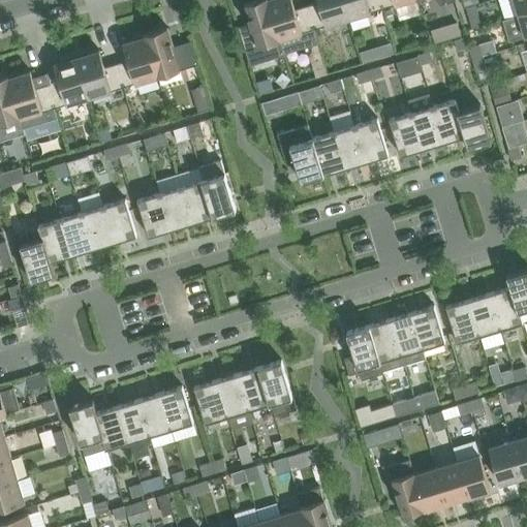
[(248,25),(237,28),(243,51),(248,66),(249,65),(249,67),(282,57),(282,56),(278,40),(265,0),(260,0),(243,5),(248,25)]
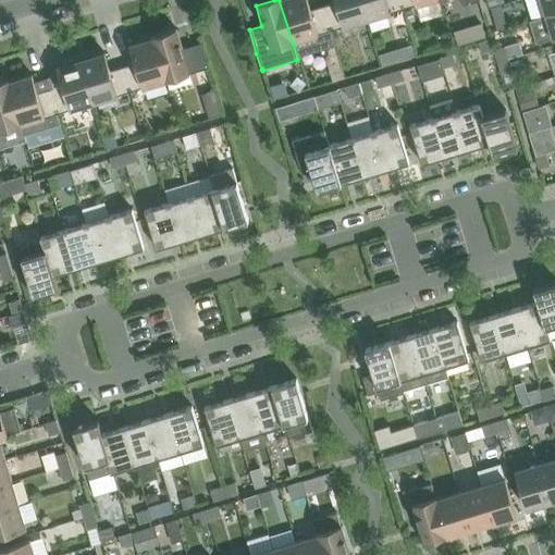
[(279,0),(293,42),(297,59),(333,48),(332,46),(333,46),(329,31),(321,8),(309,11),(305,0),(279,0)]
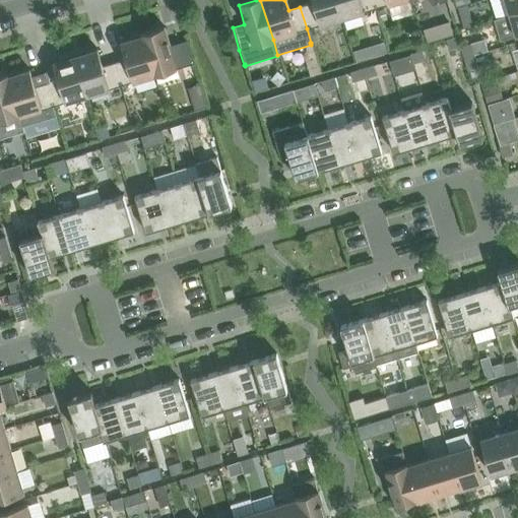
[(310,0),(312,3),(300,7),(307,28),(340,18),(334,0),(310,0)]
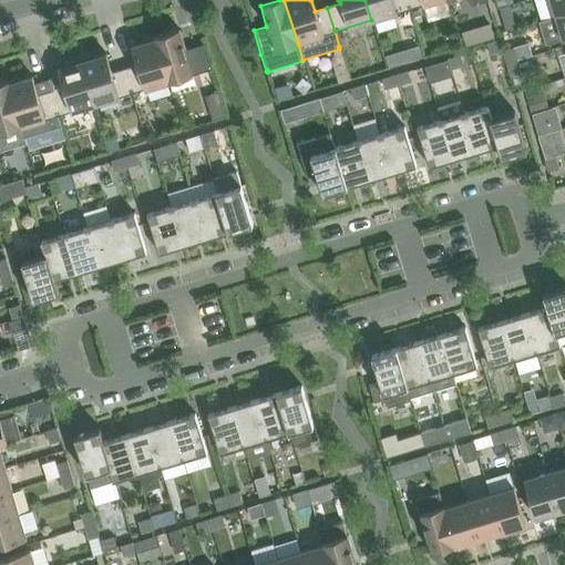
[(404,0),(365,0),(371,20),(408,9),(404,0)]
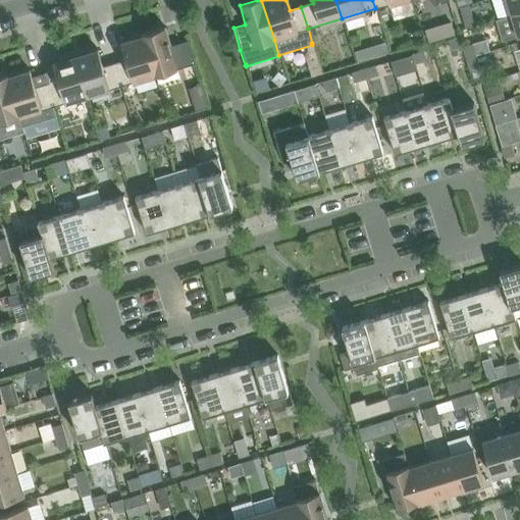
[(469,0),(454,0),(457,8),(470,5),(469,0)]
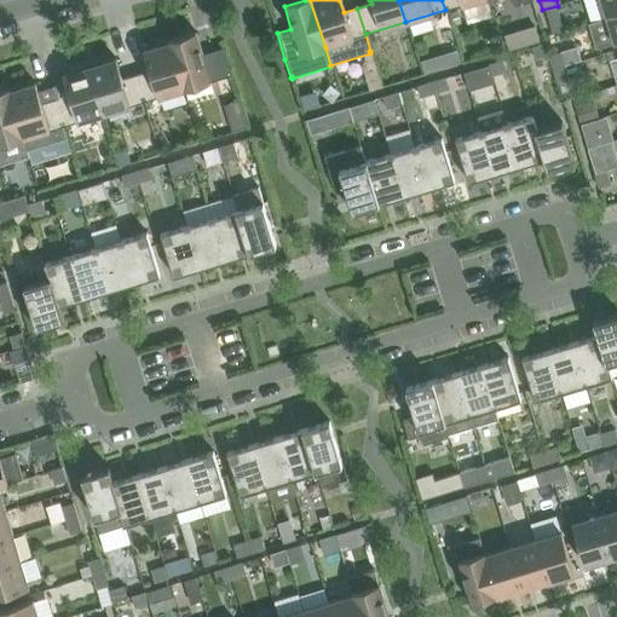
[(616,0),(599,0),(605,19),(616,15),(616,0)]
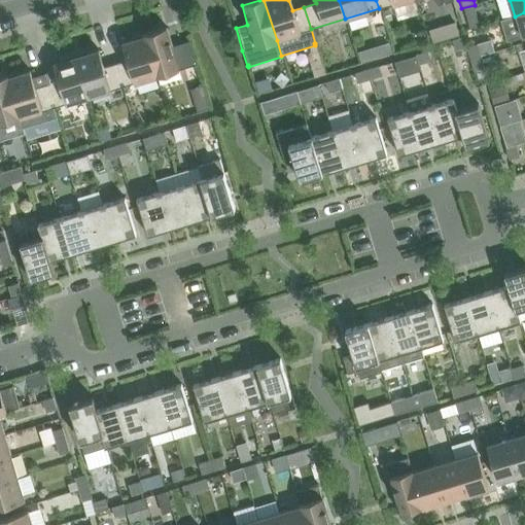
[(471,7),(462,9),(468,30),(478,28),(471,7)]
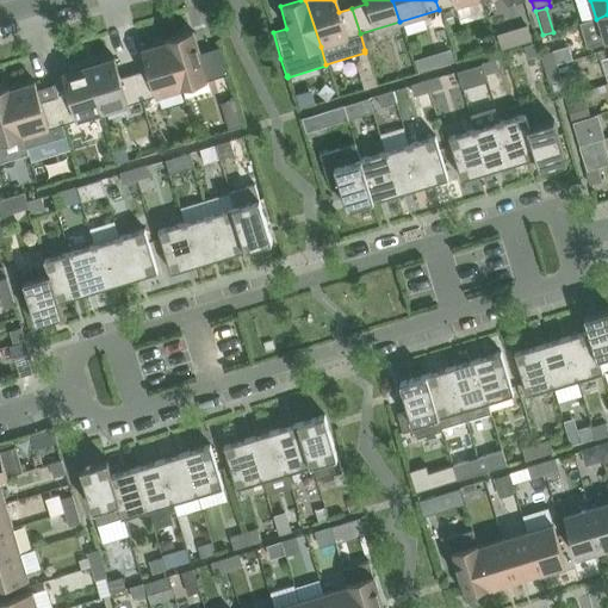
[(607,43),(607,14),(596,19),(605,45),(607,43)]
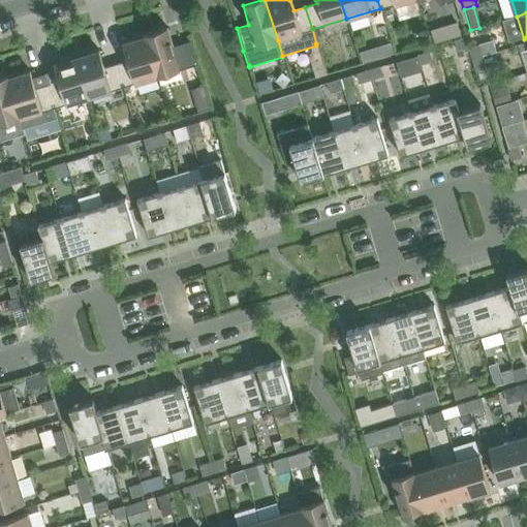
[(456,24),(428,32),(432,44),(460,37),(456,24)]
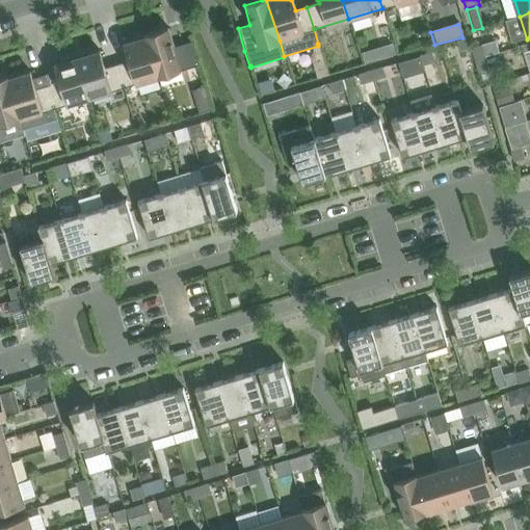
[(166,29),(143,36),(157,78),(196,65),(190,43),(173,48),(166,29)]
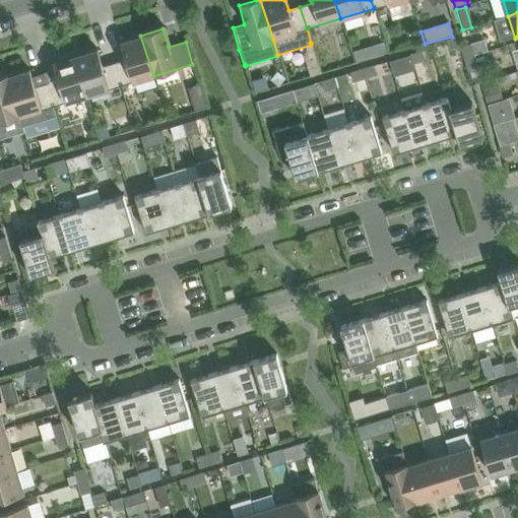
[(153,76),(140,36),(130,39),(130,41),(119,44),(124,61),(113,64),(119,86),(153,76)]
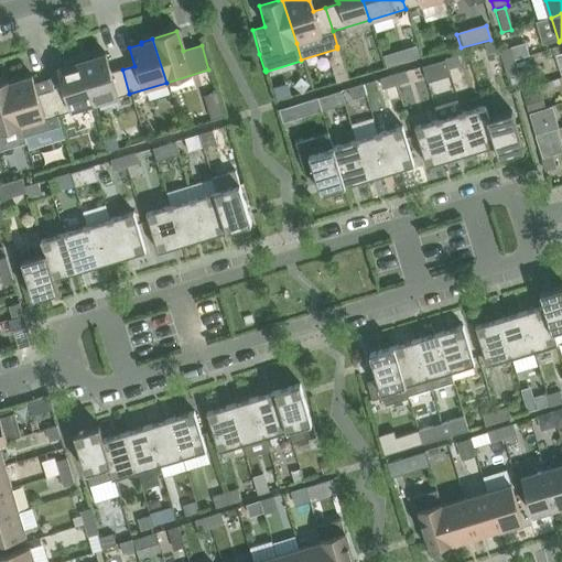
[(499,51),(496,40),(483,44),(486,55),(499,51)]
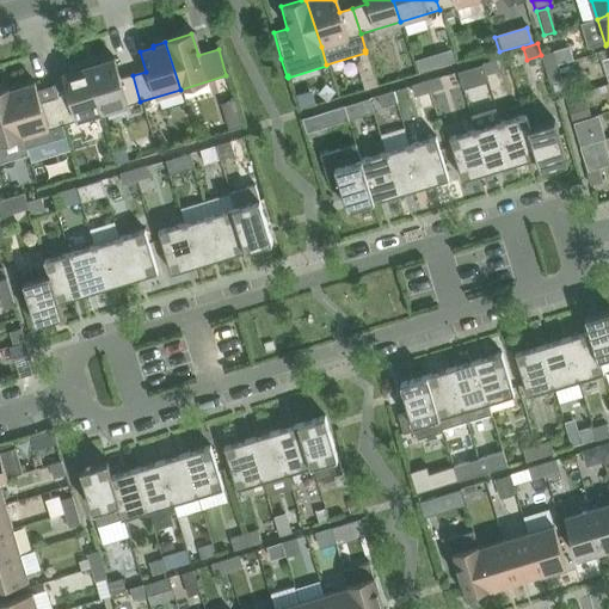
[(450,51),(436,55),(440,68),(454,63),(450,51)]
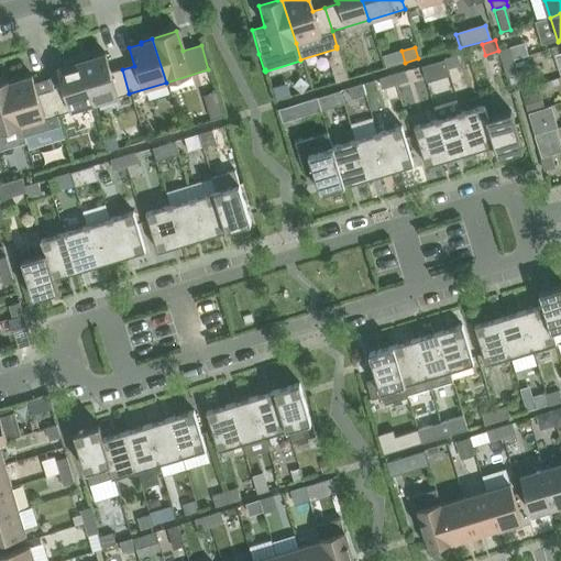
[(512,62),(508,48),(497,52),(501,65),(512,62)]
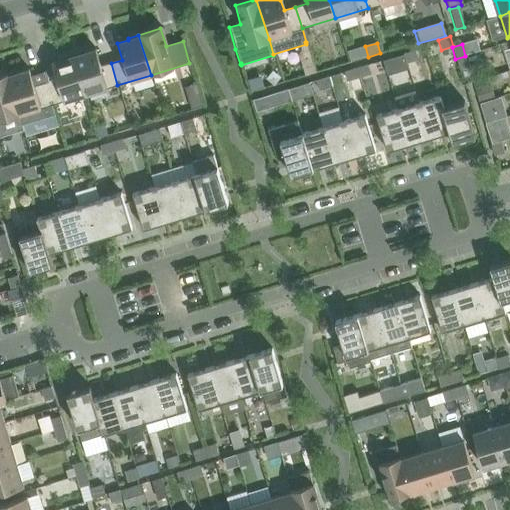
[(83,51),(72,55),(84,95),(117,85),(111,63),(99,66),(94,50),(83,53),(83,51)]
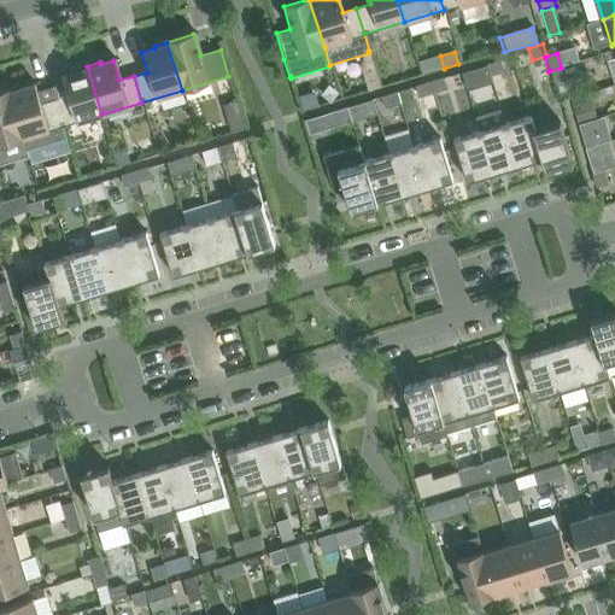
[(499,60),(485,65),(488,78),(503,74),(499,60)]
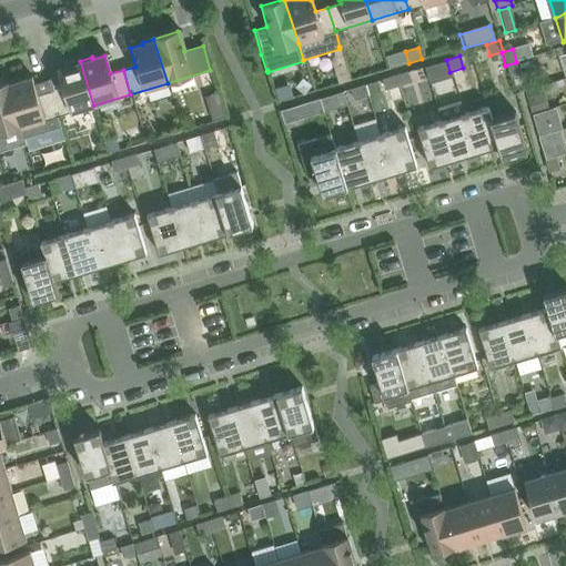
[(69,67),(57,70),(59,78),(46,81),(49,92),(57,117),(93,105),(80,61),(68,64),(69,67)]
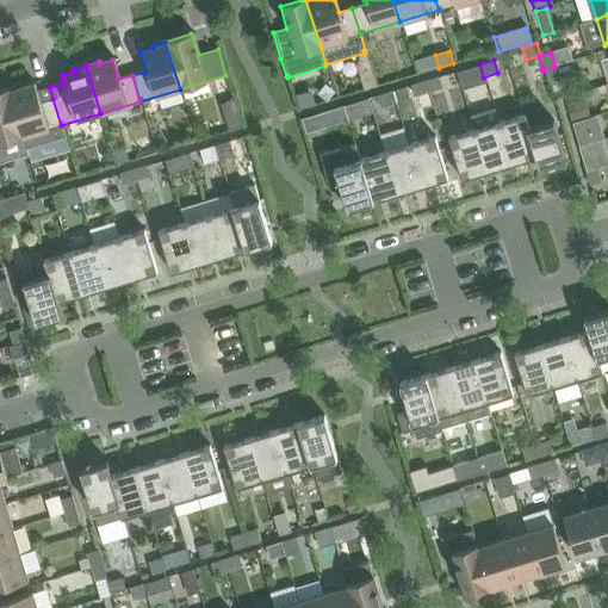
[(559,81),(554,67),(543,70),(547,85),(559,81)]
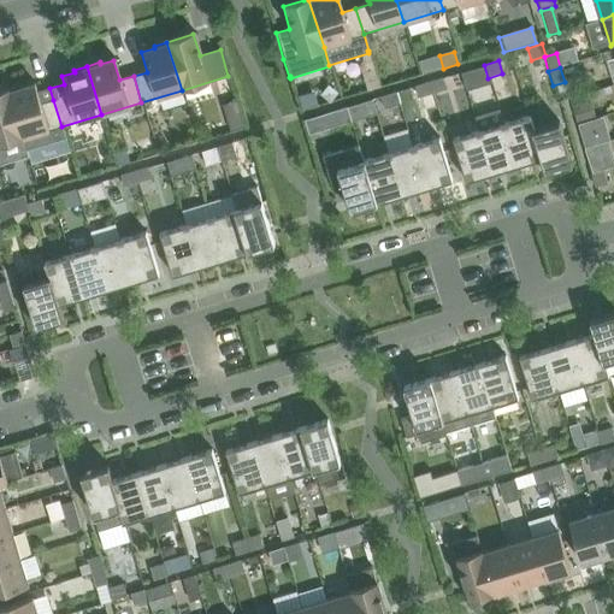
[(484,69),(461,75),(465,87),(488,80),(484,69)]
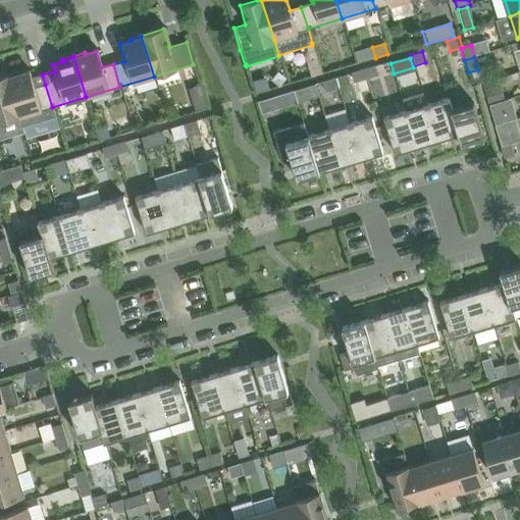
[(373,66),(361,70),(365,81),(376,76),(373,66)]
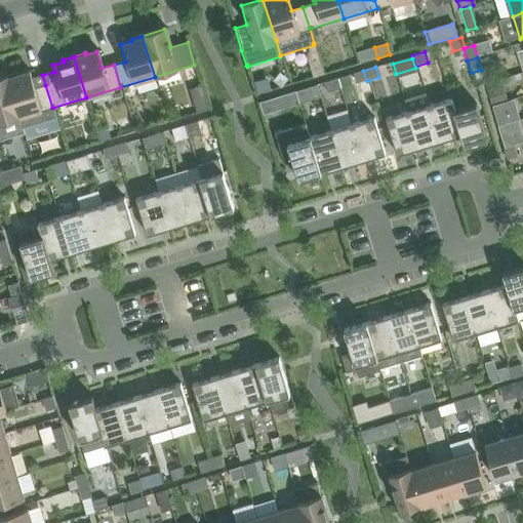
[(355,85),(367,81),(363,71),(352,74),(355,85)]
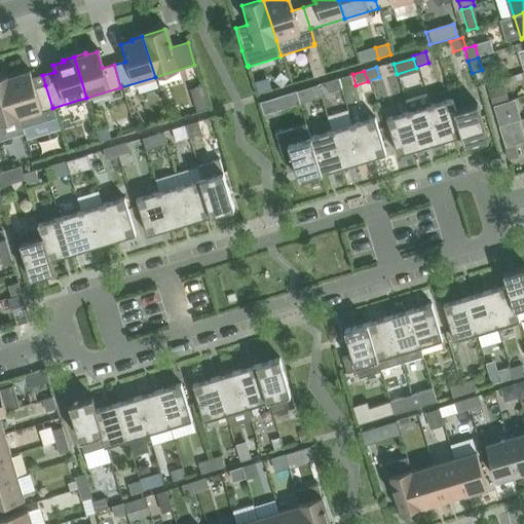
[(16,74),(5,77),(19,118),(22,129),(55,119),(52,108),(45,85),(34,89),(29,72),(17,76),(16,74)]
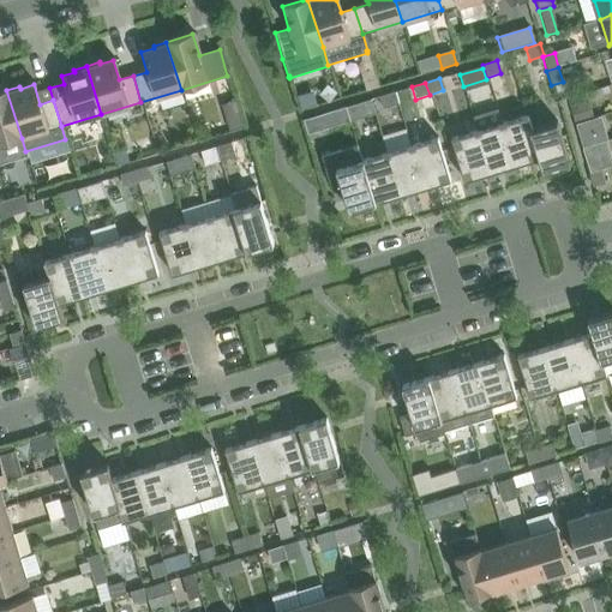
[(0,165),(28,157),(25,151),(22,138),(6,90),(0,91),(0,165)]
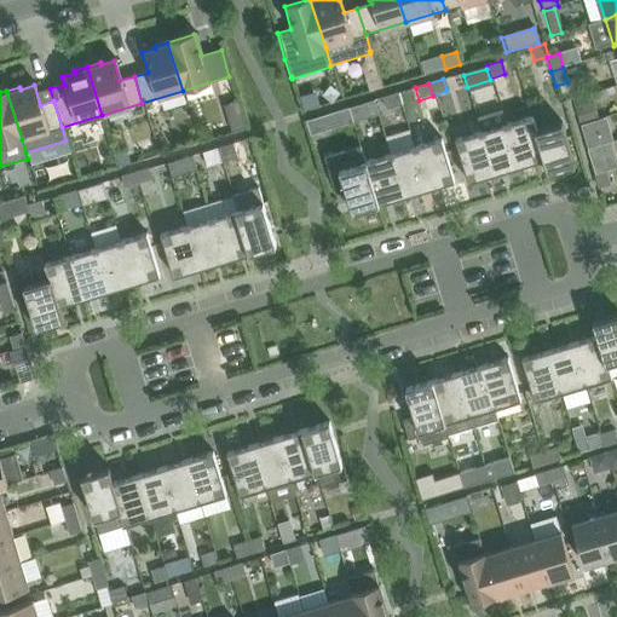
[(397,94),(381,99),(385,111),(401,107),(397,94)]
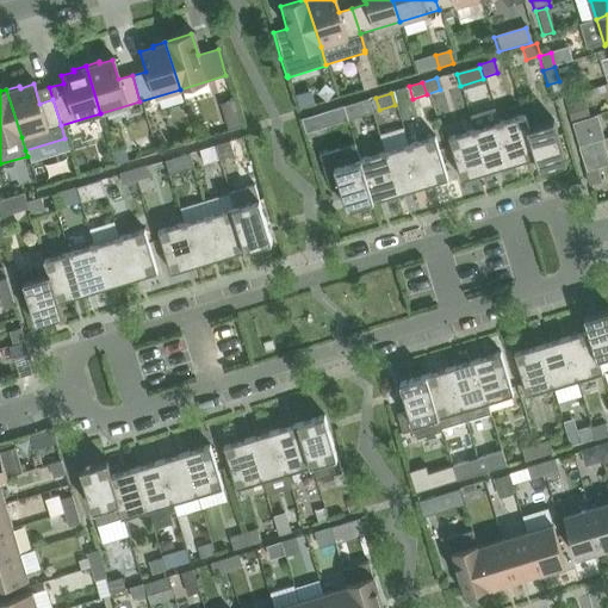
[(366,99),(342,107),(346,122),(371,113),(366,99)]
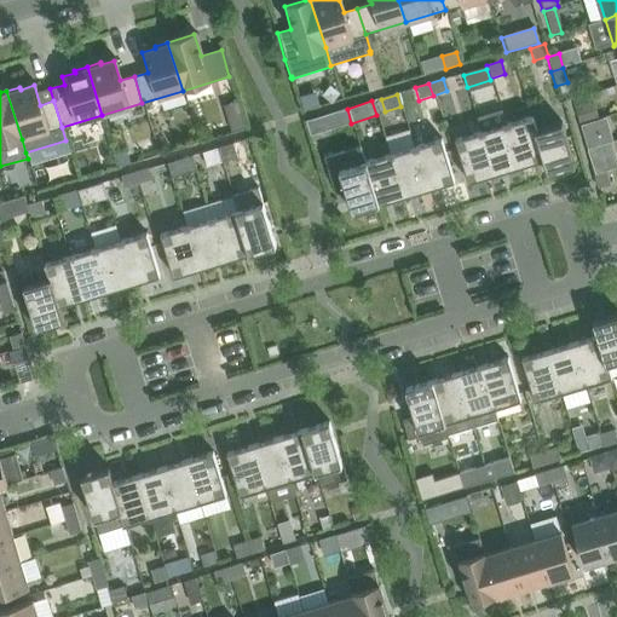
[(237,102),(221,107),(230,134),(246,130),(237,102)]
